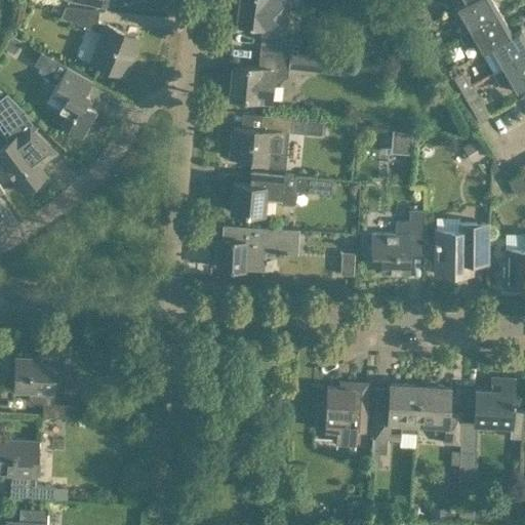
[(66,0),(67,1),(107,8),(108,0),(66,0)]
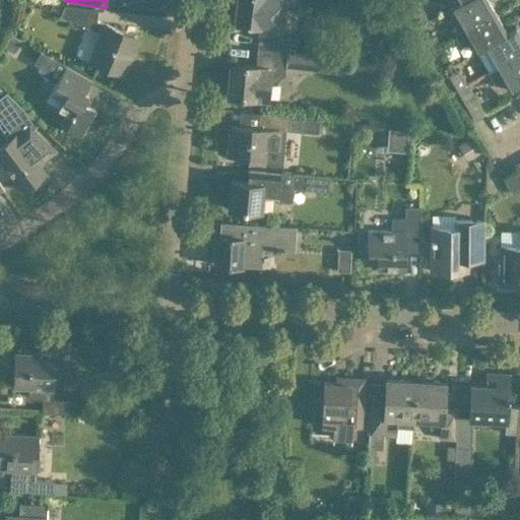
[(280,38),(283,13),(284,0),(238,0),(238,7),(235,7),(234,18),(236,19),(236,22),(261,26),(258,49),(294,53),(295,39),(280,38)]
